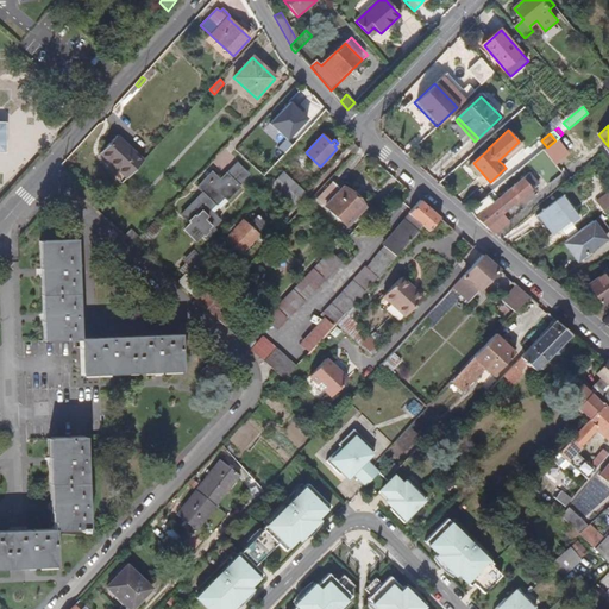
[(127,179),(144,161),(118,137),(100,155),(127,179)]
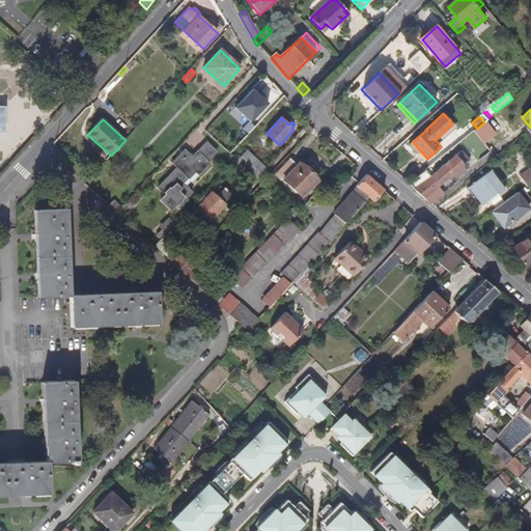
[(477,129),(476,129),(478,132),(485,126),(491,122),(487,119),(484,122),(477,129)]
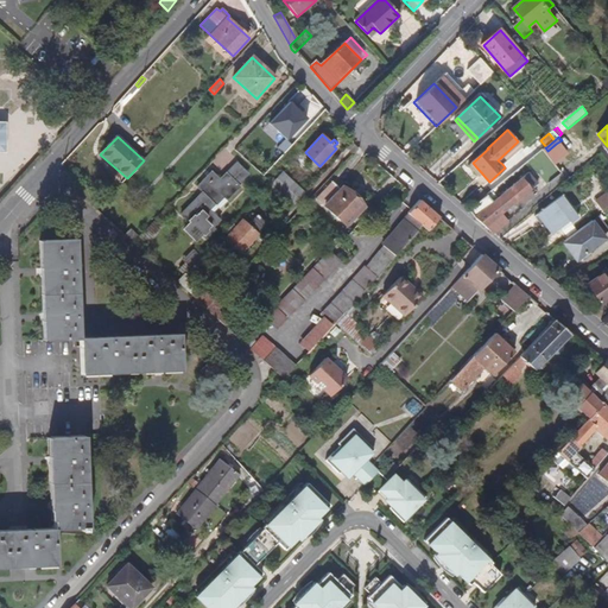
[(523,146),(518,141),(498,160),(502,164),(523,146)]
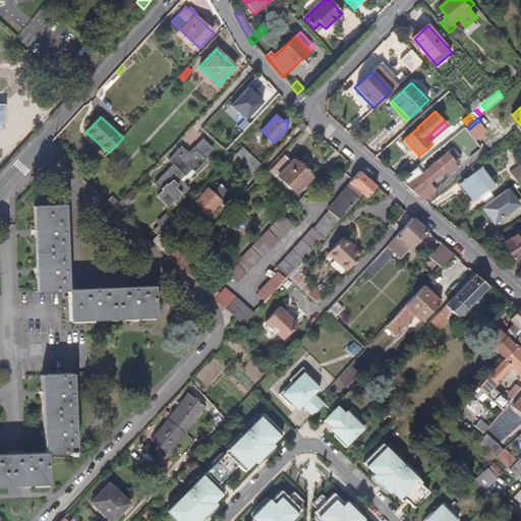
[(296,138),(307,127),(302,122),(291,133),(296,138)]
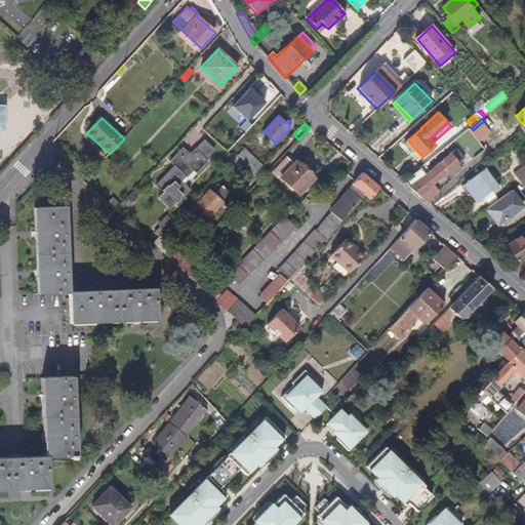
[(483,127),(480,124),(473,130),(476,133),(483,127)]
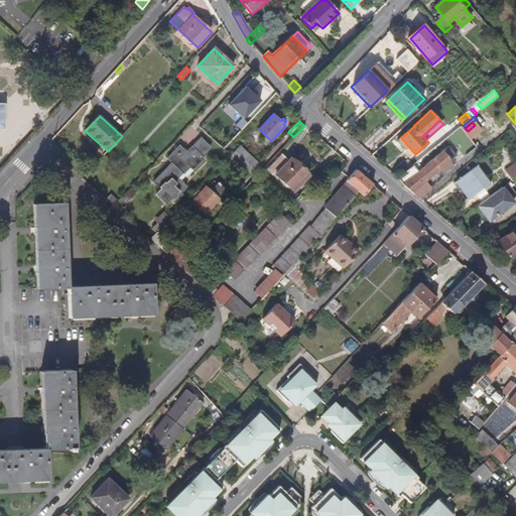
[(267,145),(271,141),(266,136),(261,140),(267,145)]
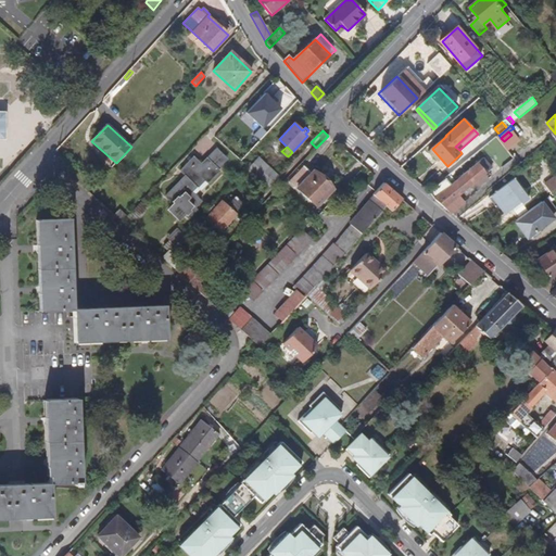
[(217,150),(207,160),(217,169),(228,160),(217,150)]
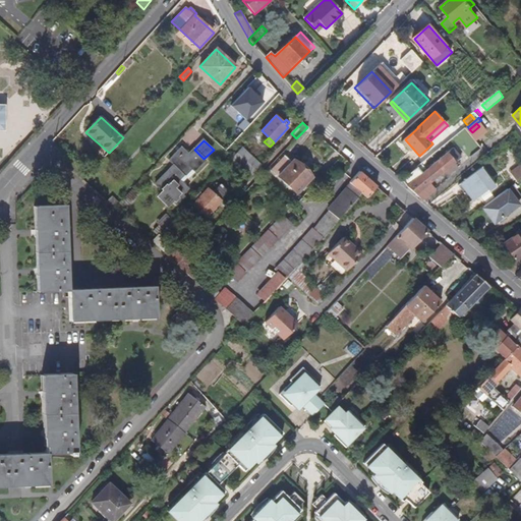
[(204,159),(194,150),(193,149),(188,155),(181,148),(169,160),(174,165),(156,183),(163,190),(174,201),(177,205),(184,197),(182,195),(188,189),(182,182),(186,178),(188,179),(206,161),(204,159)]
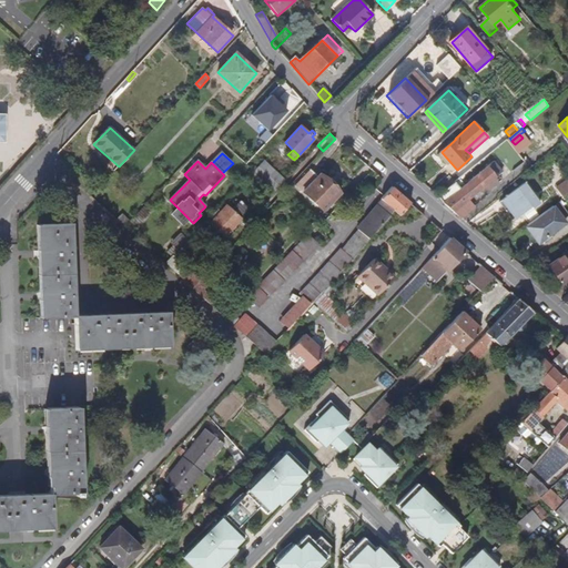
[(488,165),(462,189),(470,200),(485,188),(496,179),(498,176),(504,172),(495,161),(488,165)]
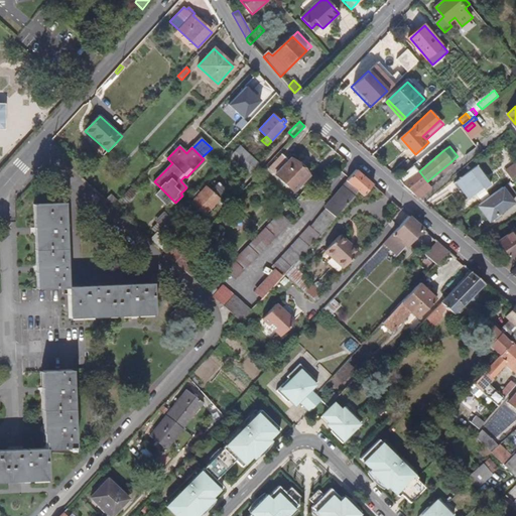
[(250,173),(258,164),(239,147),(231,155),(250,173)]
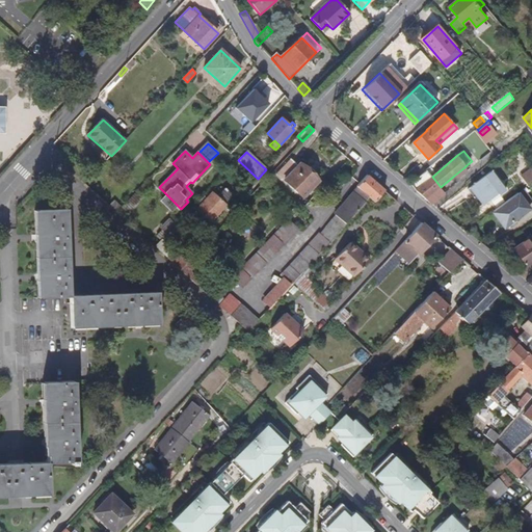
[(276,174),(303,198),(319,182),(299,164),(297,165),(291,159),(276,174)]
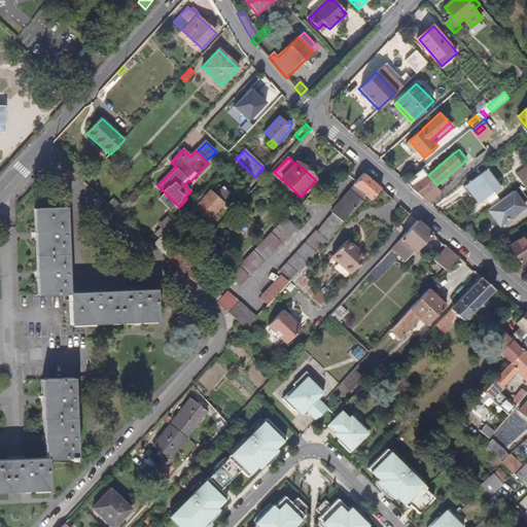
[(463,169),(460,166),(450,174),(453,178),(455,176),(463,169)]
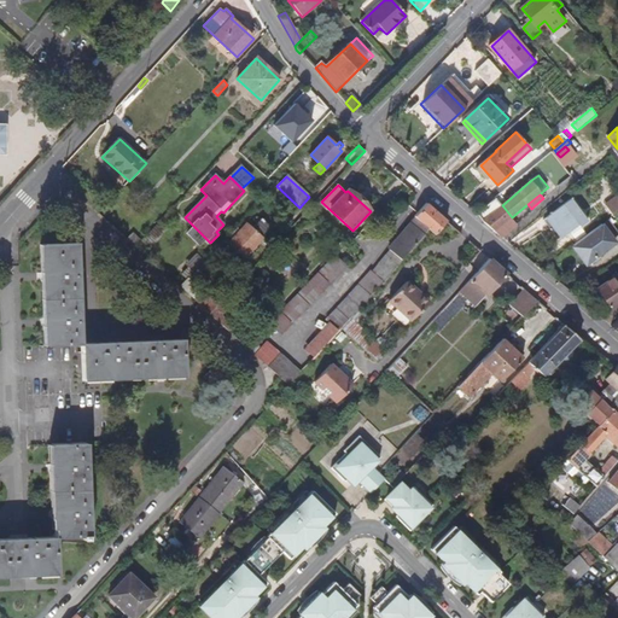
[(517,221),(512,217),(502,205),(496,198),(478,214),(483,221),(495,232),(496,232),(500,235),(517,221)]
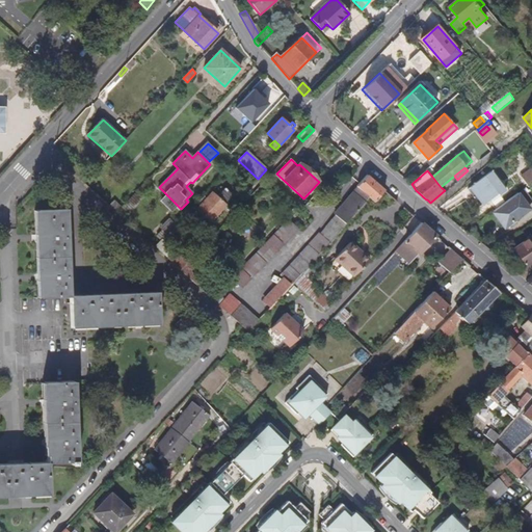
[(472,186),(484,203),(494,195),(496,197),(506,190),(493,171),(472,186)]
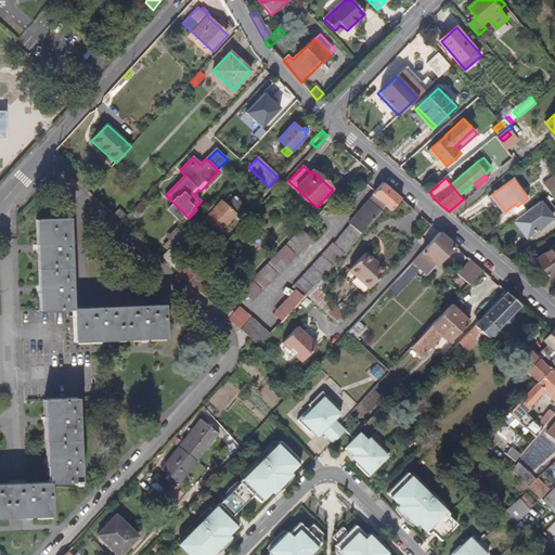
[(390,210),(401,197),(384,182),(373,194),(373,195),(350,223),(351,224),(335,243),(345,253),(356,241),(385,206),(390,210)]
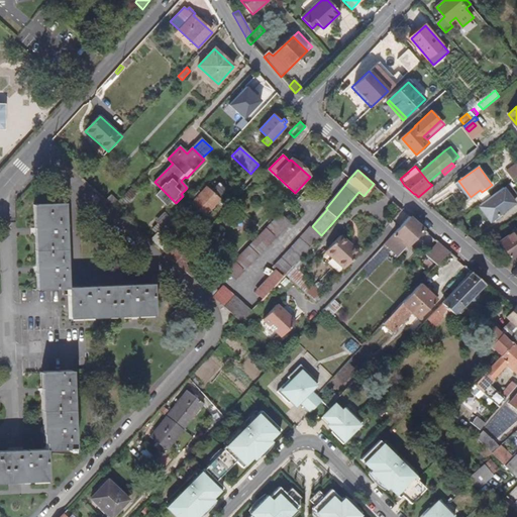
[(468,200),(471,197),(458,181),(455,184),(468,200)]
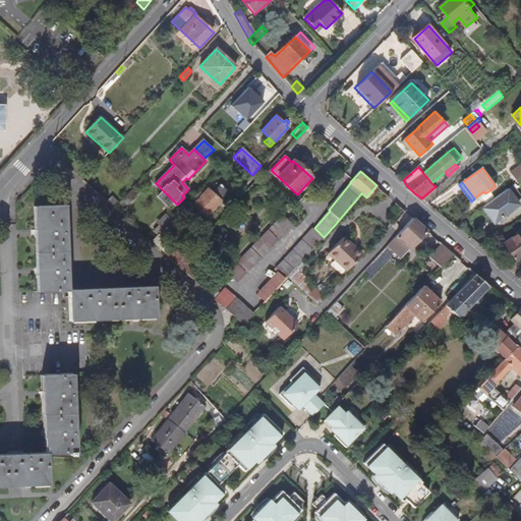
[(198,192),(188,203),(196,211),(193,214),(203,221),(229,191),(221,184),(213,192),(208,188),(201,195),(198,192)]
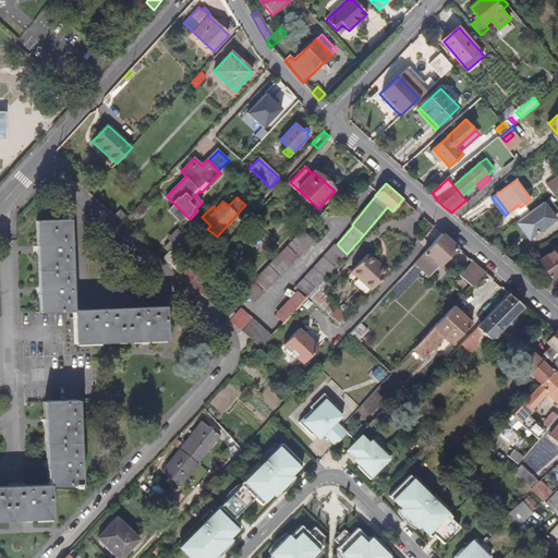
[(545,202),(519,221),(531,239),(548,227),(545,223),(555,216),(554,215),(557,210),(549,198),(545,202)]
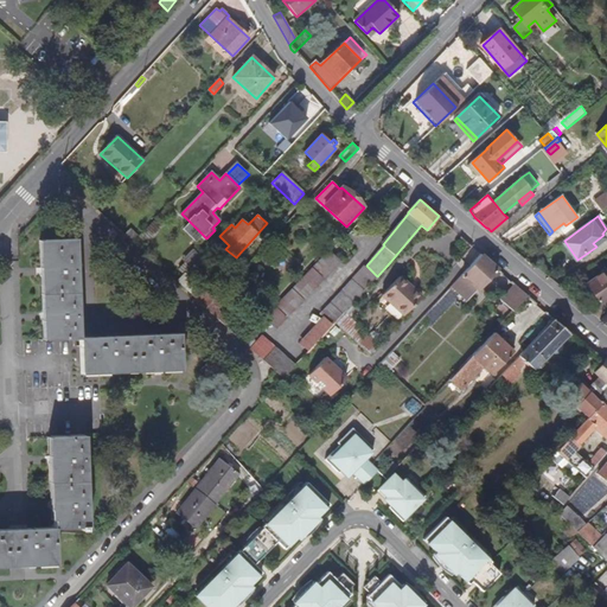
[(196,242),(203,235),(190,222),(181,229),(196,242)]
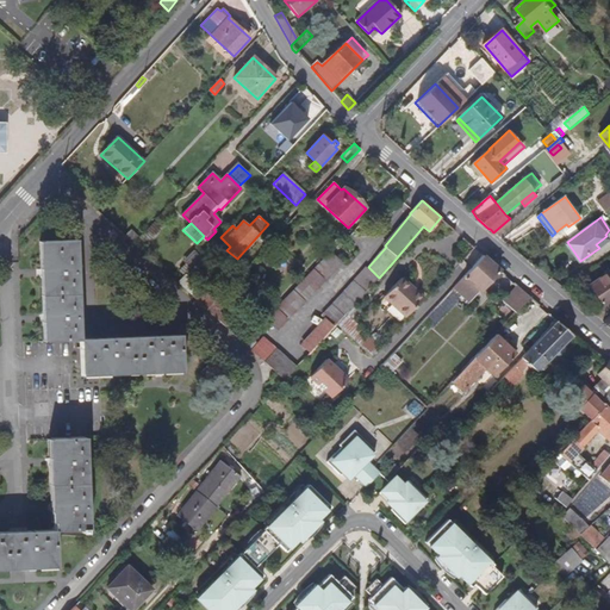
[(153,224),(148,230),(153,235),(155,236),(160,231),(153,224)]
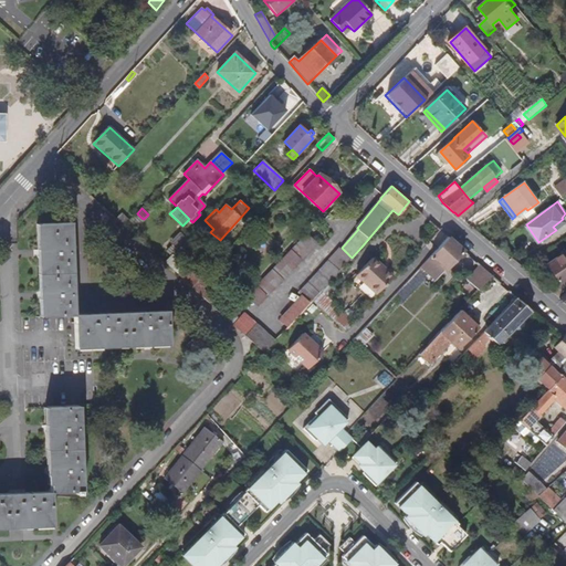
[(116,219),(124,227),(129,221),(129,220),(122,212),(116,219)]
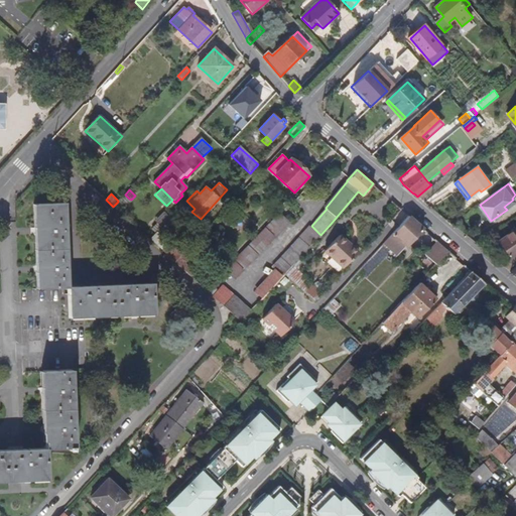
[(125,195),(118,201),(118,202),(123,206),(129,199),(125,195)]
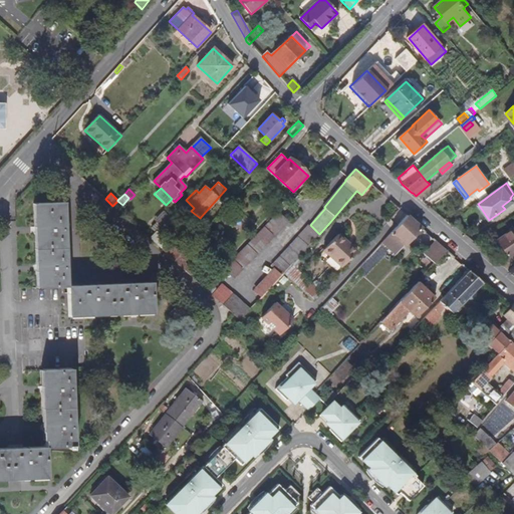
[(513,202),(511,199),(502,206),(505,209),(513,202)]
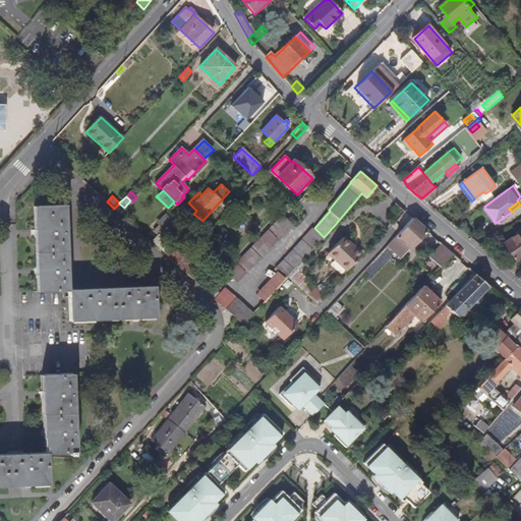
[(41,292),(69,290),(69,289),(65,204),(37,206),(40,274),(41,292)]
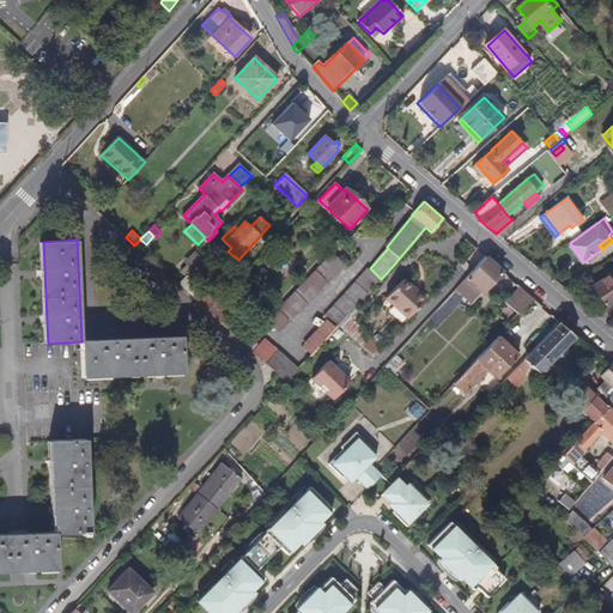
[(231,267),(238,260),(228,252),(225,250),(219,256),(231,267)]
